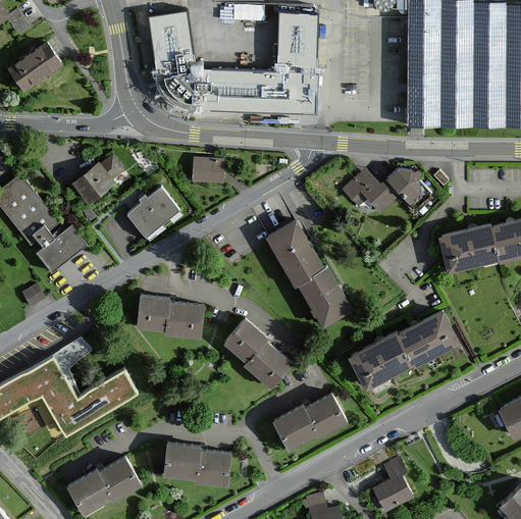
[(472,0),(407,0),(407,126),(520,126),(520,4),(505,5),(505,2),(472,2),(472,0)]
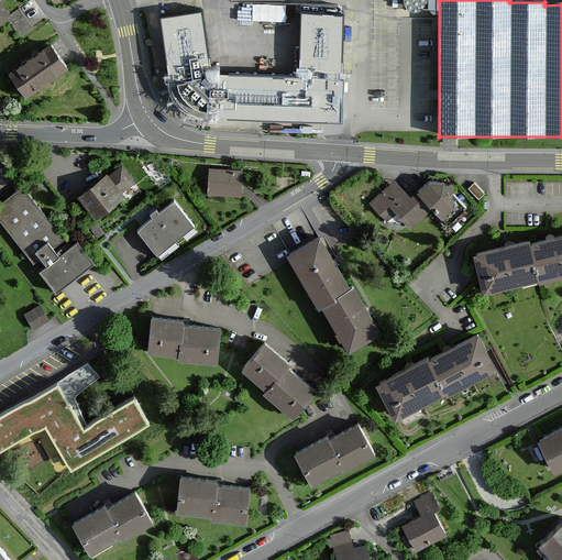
[(0,33),(9,28),(19,42),(35,30),(22,12),(12,19),(0,2),(0,33)]
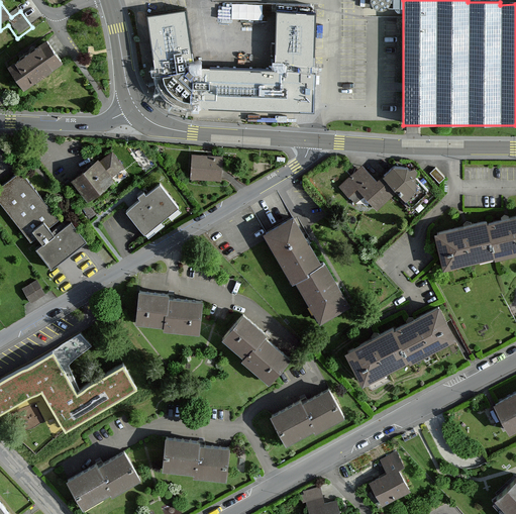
[(219,18),(264,20),(265,4),(220,2),(219,18)]
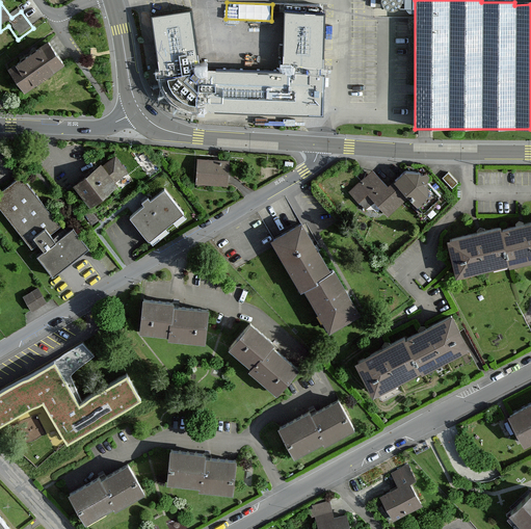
[(284,7),(282,73),(198,71),(190,11),(150,17),(158,71),(161,70),(162,77),(159,78),(162,87),(164,94),(169,100),(175,104),(186,109),(196,110),(196,107),(204,107),(204,112),(322,115),(323,75),(319,75),(319,68),(322,68),(323,14),(320,14),(320,8),(284,7)]
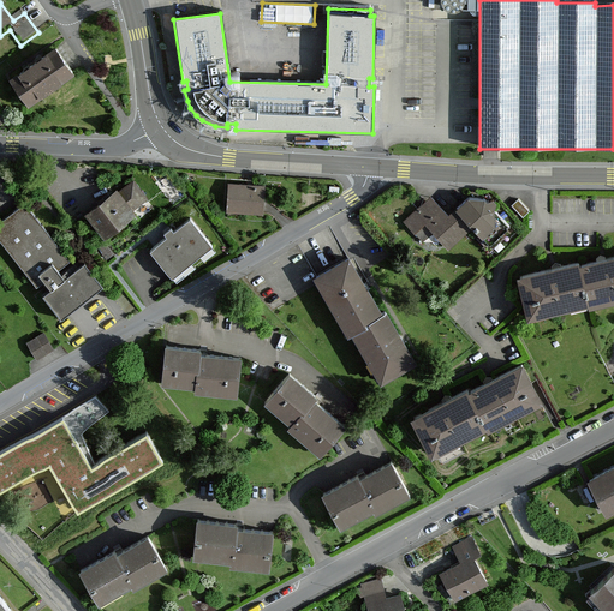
[(71,75),(54,52),(10,83),(27,106),(71,75)]
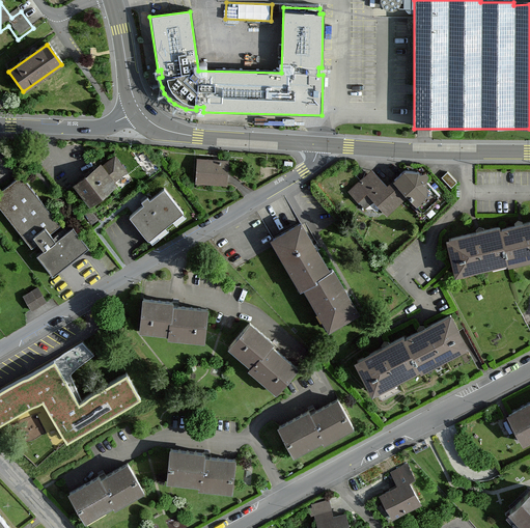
[(100,168),(76,187),(90,205),(114,186),(112,184),(124,174),(113,160),(102,170),(100,168)]
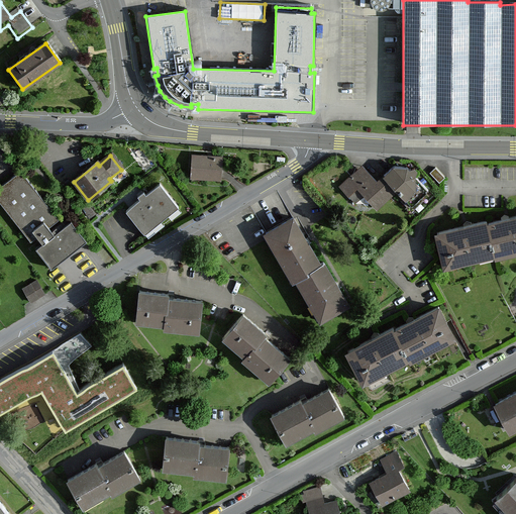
[(192,158),(190,184),(200,184),(200,181),(219,182),(221,160),(192,158)]
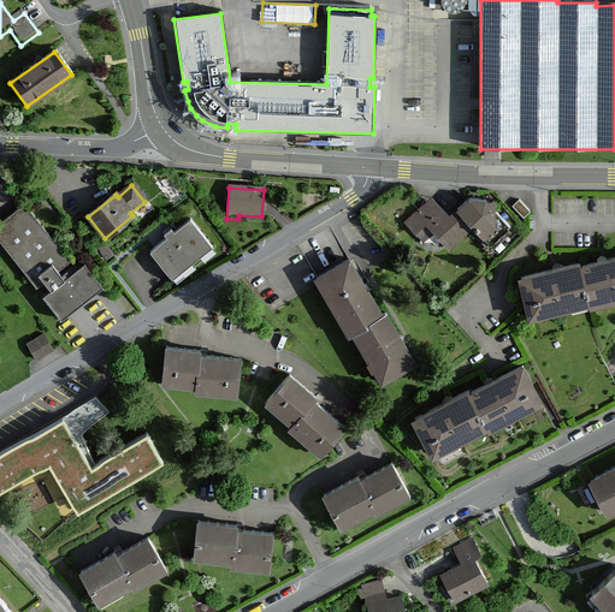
[(431,201),(404,226),(423,244),(433,235),(445,248),(468,226),(490,248),(509,229),(494,212),(495,211),(496,206),(492,202),(488,203),(486,205),(484,202),(468,201),(448,220),(431,201)]
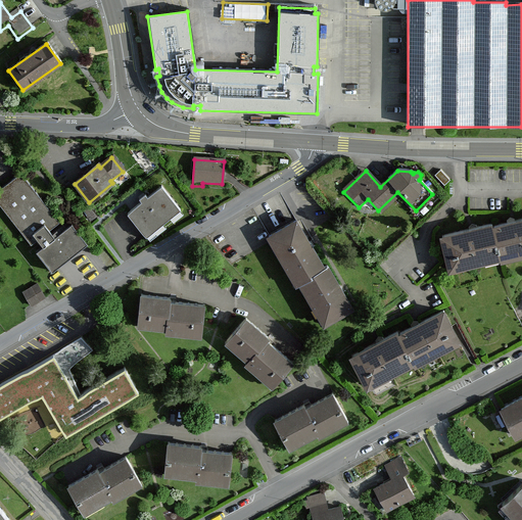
[(448,182),(439,172),(434,177),(443,187),(448,182)]
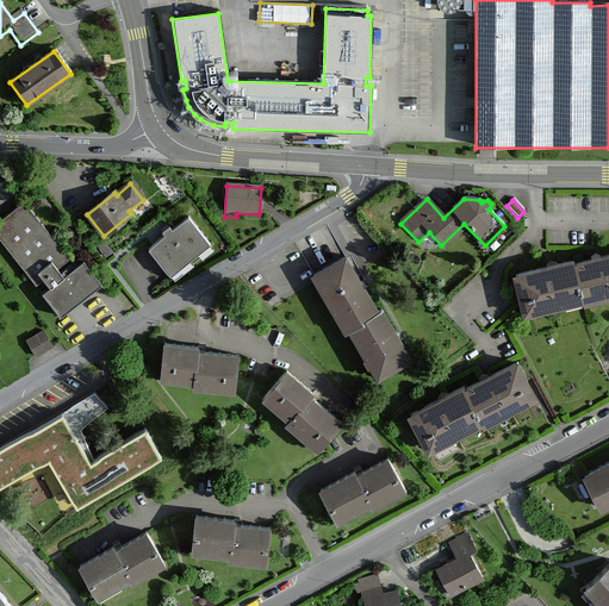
[(24,204),(0,220),(0,243),(35,288),(42,283),(48,291),(42,295),(60,319),(101,286),(82,262),(62,279),(57,272),(69,262),(24,204)]
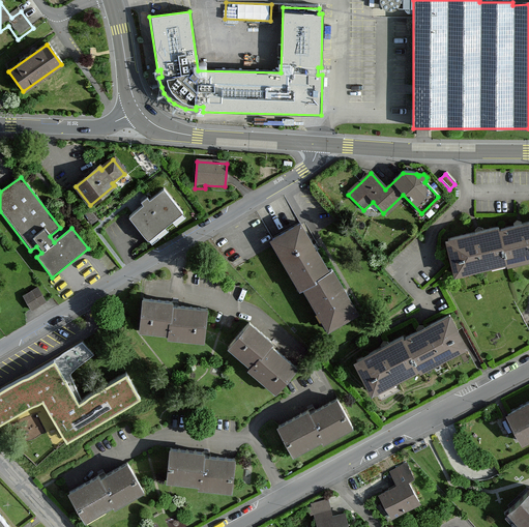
[(128,217),(147,241),(181,214),(163,191),(148,202),(146,199),(140,204),(143,206),(128,217)]
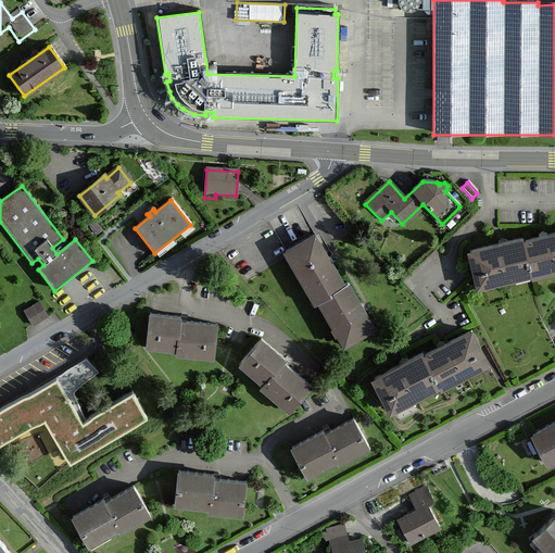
[(100,233),(92,224),(88,227),(95,237),(100,233)]
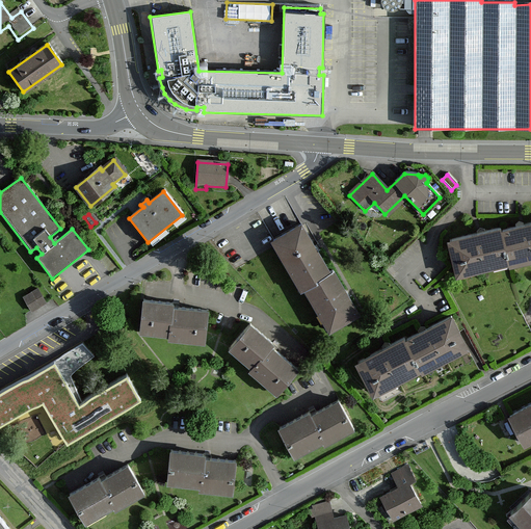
[(300,226),(272,242),(301,291),(304,289),(329,274),(300,226)]
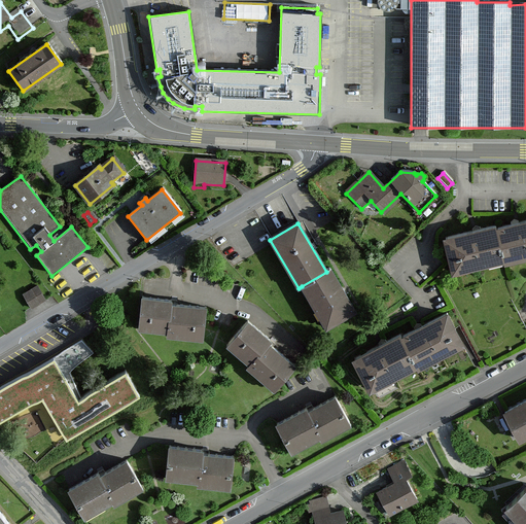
[(445,240),(453,276),(502,264),(502,267),(525,260),(525,223),(494,231),(494,229),(445,240)]
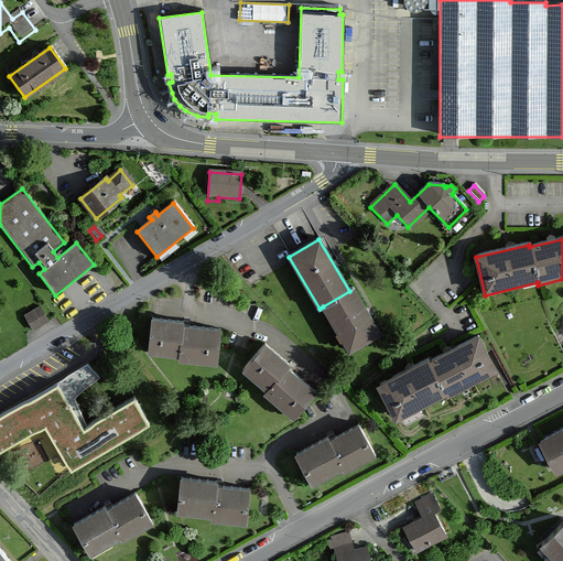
[(349,291),(323,306),(349,351),(378,334),(352,290),(349,291)]
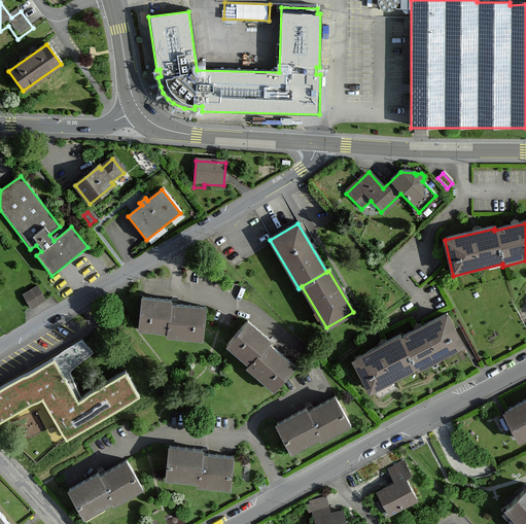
[(44,303),(36,288),(23,297),(31,310),(44,303)]
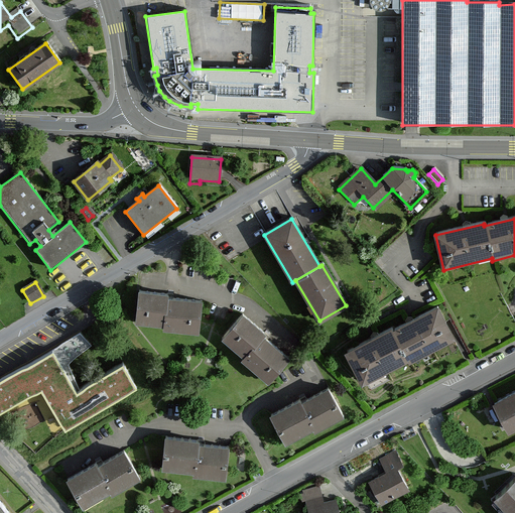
[(201,302),(167,299),(167,295),(138,293),(135,324),(162,327),(162,332),(198,335),(201,302)]
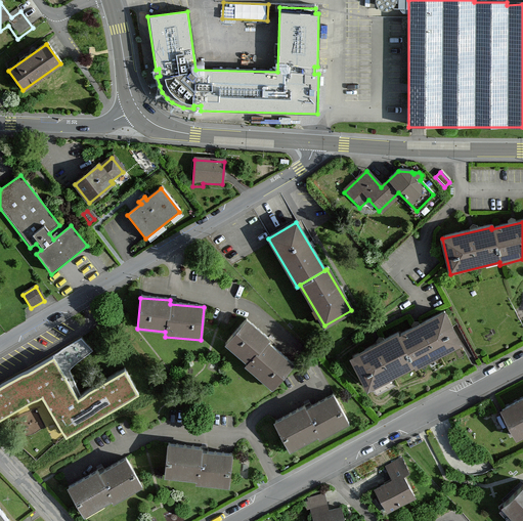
[(351,358),(368,390),(413,367),(415,370),(460,346),(443,313),(398,337),(396,335),(351,358)]
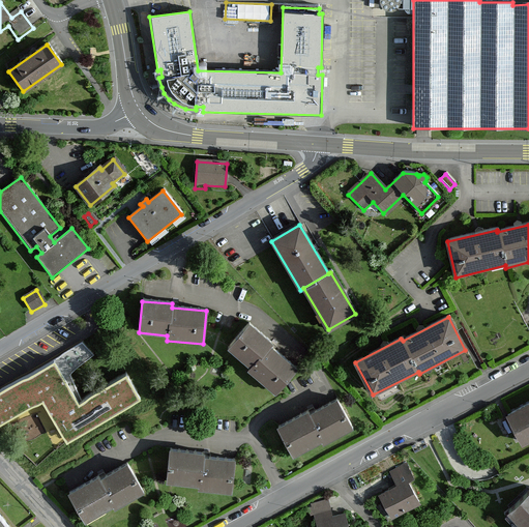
[(295,369),(269,347),(271,344),(248,324),(228,349),(250,367),(246,371),(274,394),(295,369)]
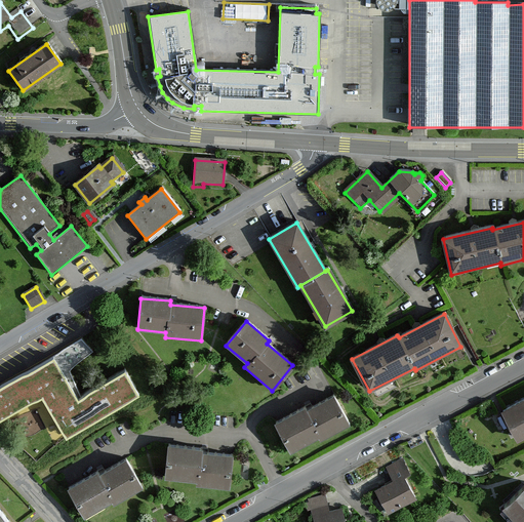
[(53,357),(0,387),(0,418),(41,396),(65,437),(138,396),(124,371),(78,398),(53,357)]
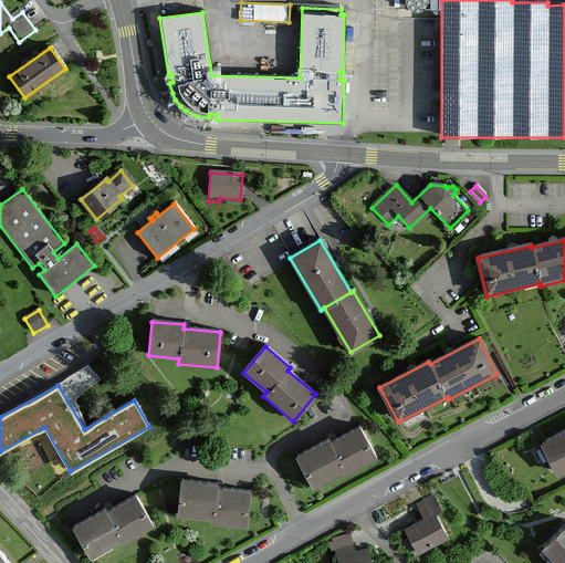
[(358,428),(330,444),(328,440),(296,459),(314,491),(354,468),(355,470),(376,458),(358,428)]
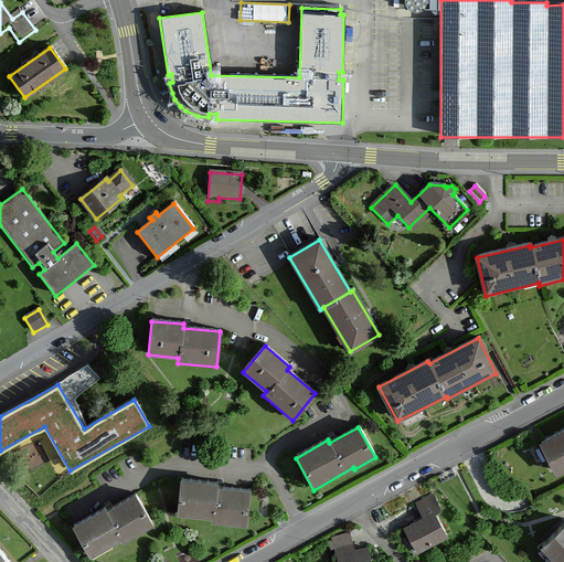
[(563,432),(541,445),(555,473),(563,468),(563,432)]
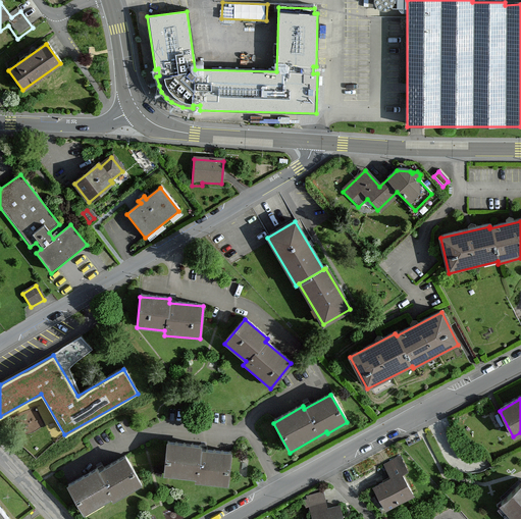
[(229,454),(200,451),(200,448),(166,444),(162,477),(204,481),(204,484),(226,486),(229,454)]
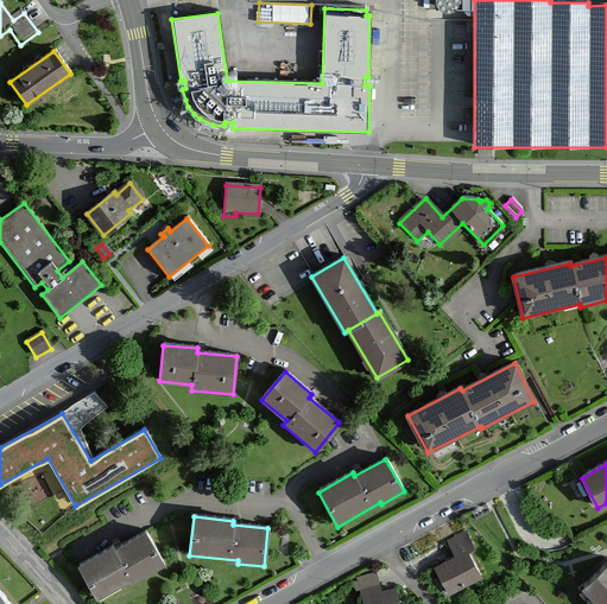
[(145,533),(114,550),(113,547),(78,566),(97,601),(140,576),(141,578),(164,565),(145,533)]
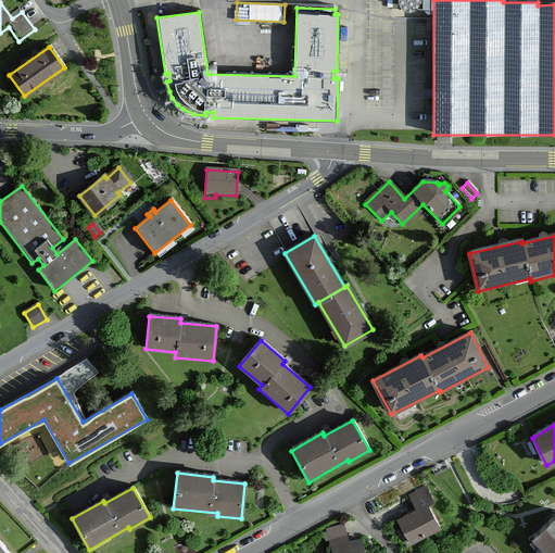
[(396,519),(411,545),(440,528),(427,505),(433,502),(426,488),(408,497),(416,508),(396,519)]
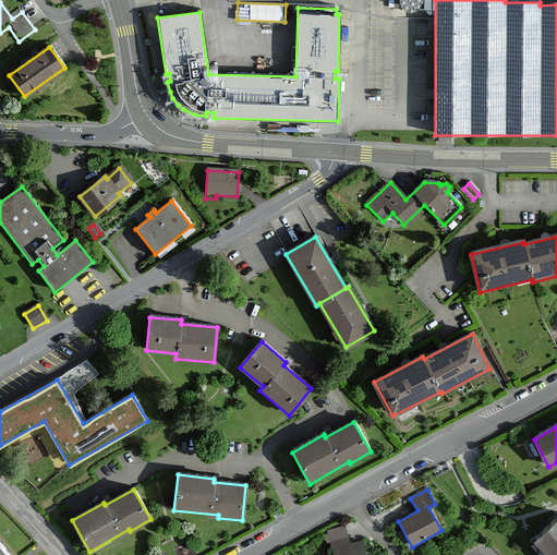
[(556,554),(556,518),(535,539),(551,554),(556,554)]
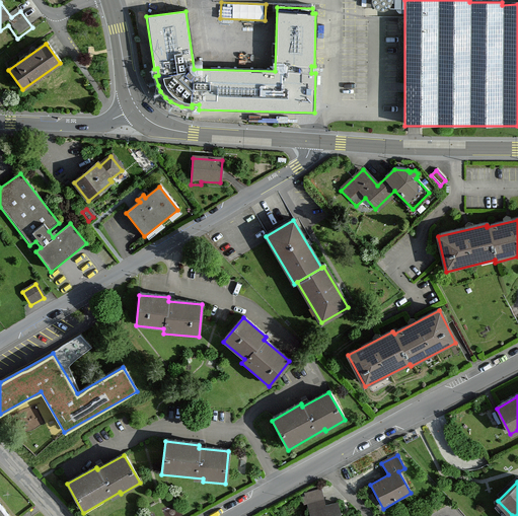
[(323,493),(306,497),(310,515),(343,515),(341,505),(327,509),(323,493)]
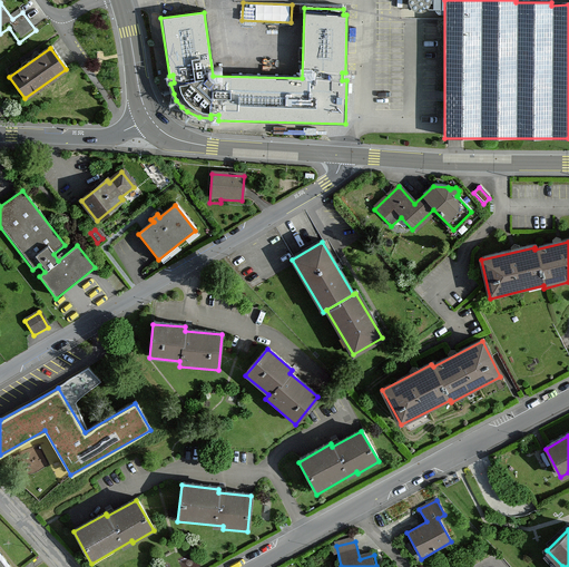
[(9,566),(0,555),(0,566),(9,566)]
